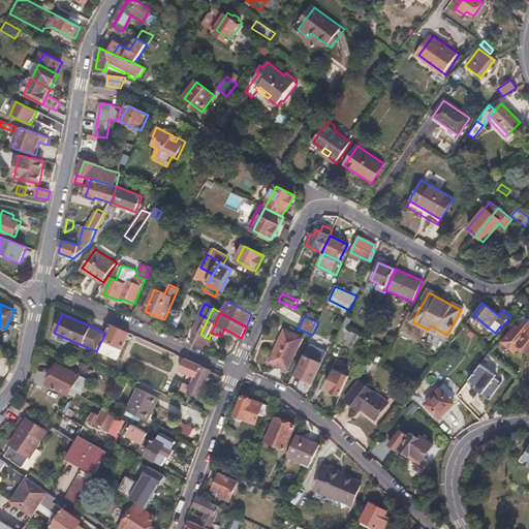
[(342,327),(348,330),(352,319),(346,316),(342,327)]
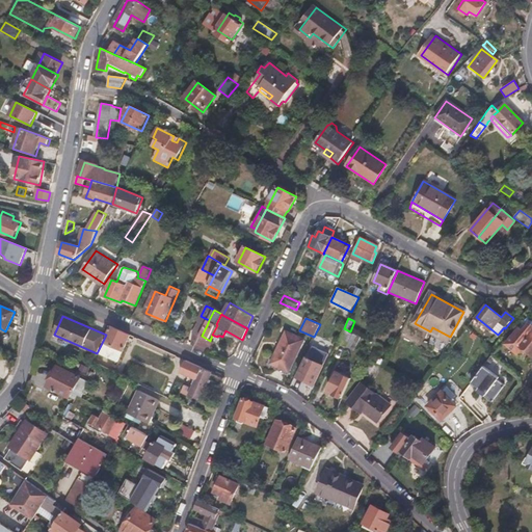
[(195,333),(202,336),(208,323),(202,320),(195,333)]
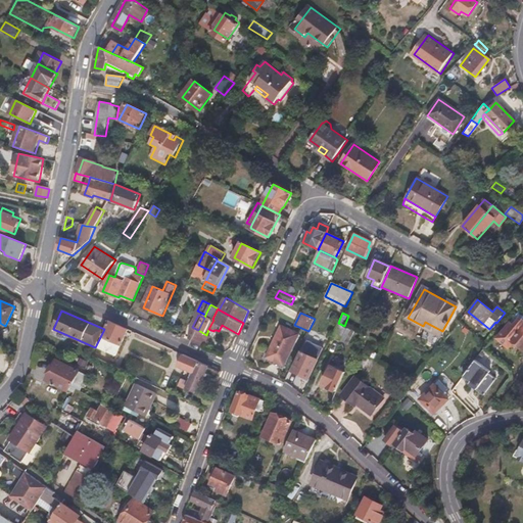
[(516,316),(510,322),(514,326),(520,318),(516,316)]
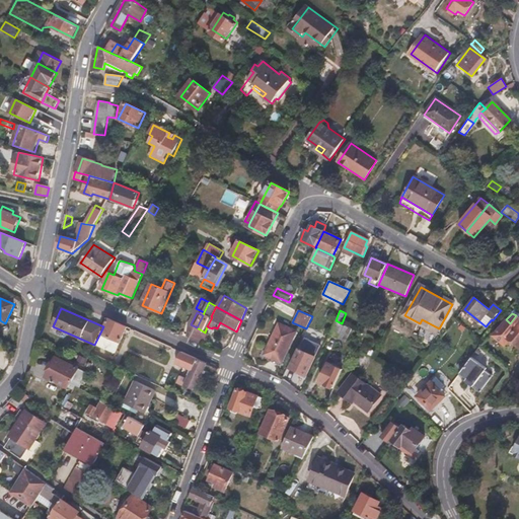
[(518,317),(516,315),(510,323),(506,319),(494,336),(506,345),(510,340),(518,346),(518,317)]
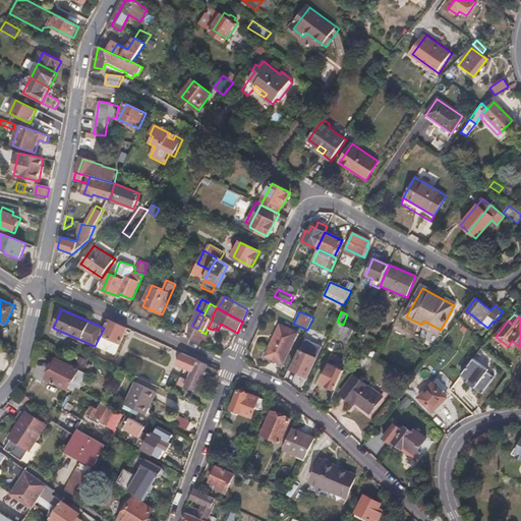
[(128,329),(110,321),(99,346),(117,354),(128,329)]
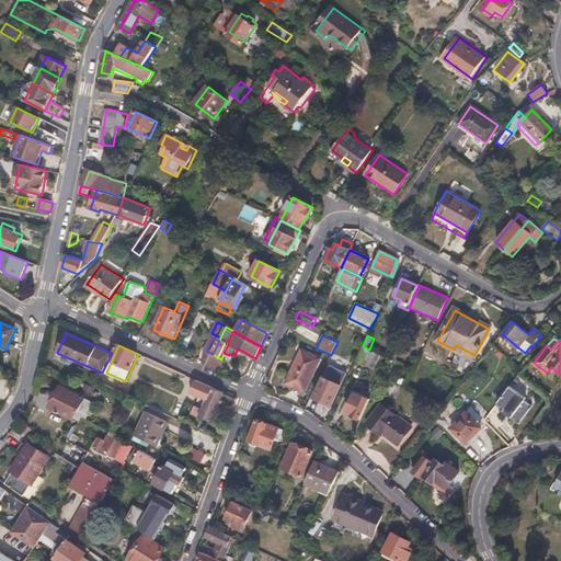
[(363,346),(355,362),(374,370),(380,356),(369,351),(369,350),(363,346)]
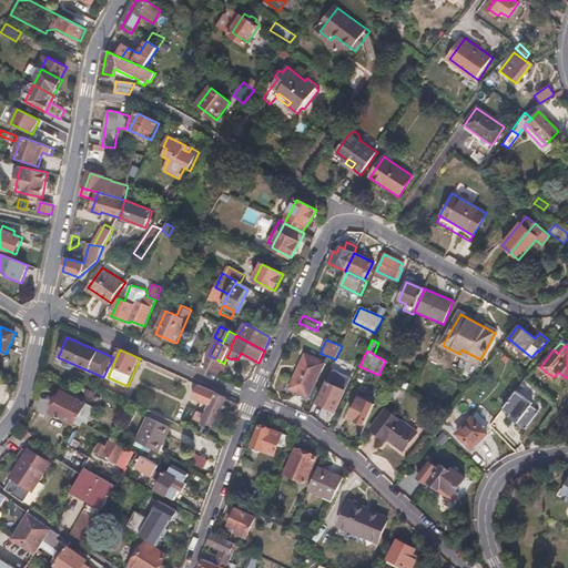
[(305,354),(300,365),(301,366),(298,371),(297,371),(288,388),(308,398),(325,363),(305,354)]
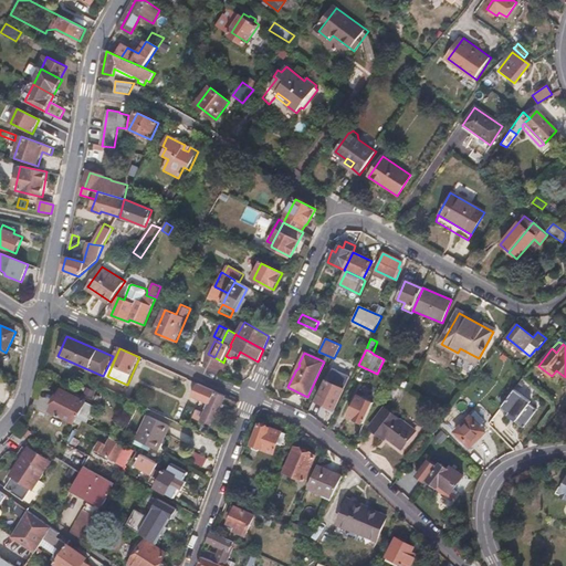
[(229,365),(223,363),(215,357),(208,369),(220,375),(222,370),(226,371),(229,365)]
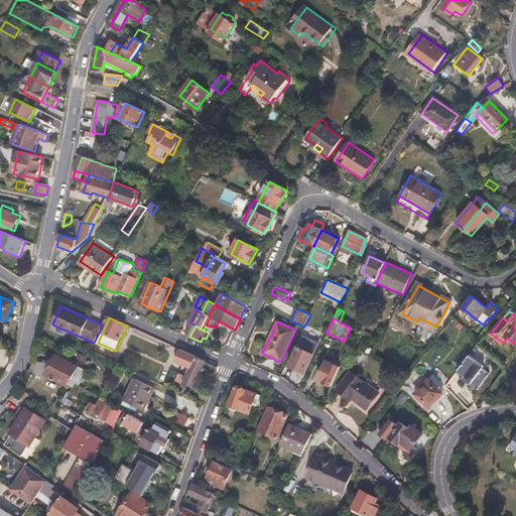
[(289,367),(305,374),(313,356),(318,344),(303,338),(298,349),(289,367)]
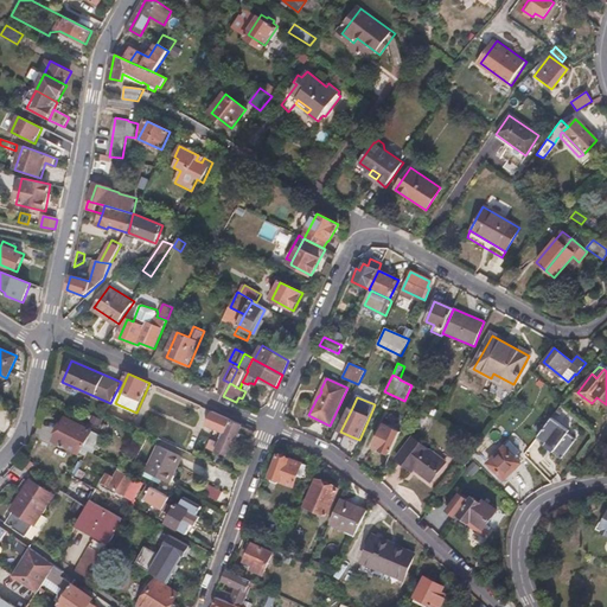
[(206,427),(224,434),(230,420),(212,411),(206,427)]
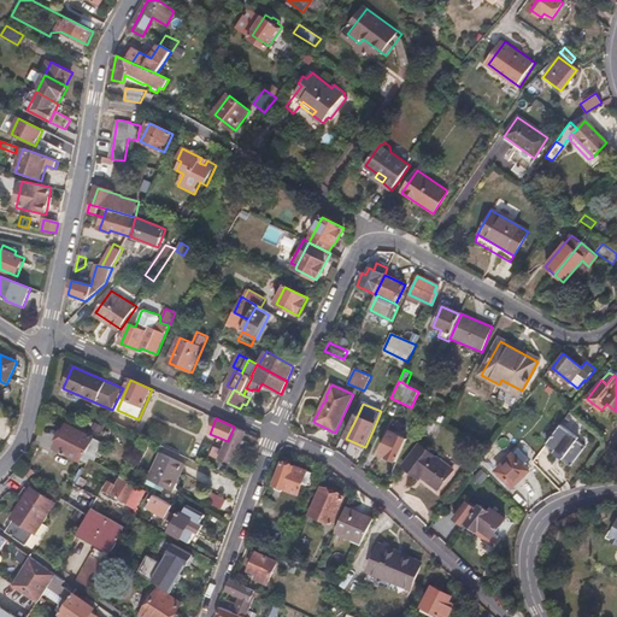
[(580,436),(563,423),(548,441),(564,453),(562,457),(571,464),(586,446),(577,439),(580,436)]
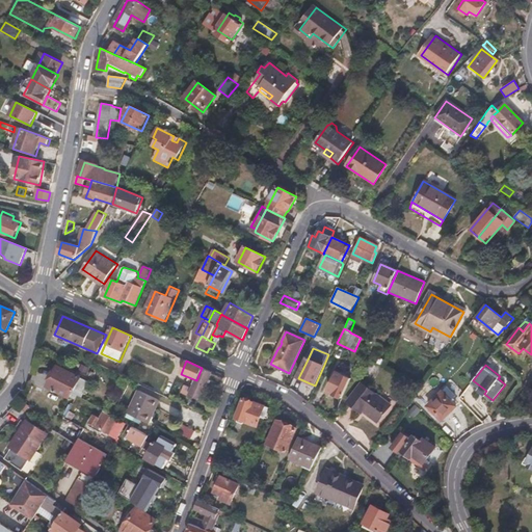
[(337,373),(351,380),(351,379),(354,372),(341,366),(337,373)]
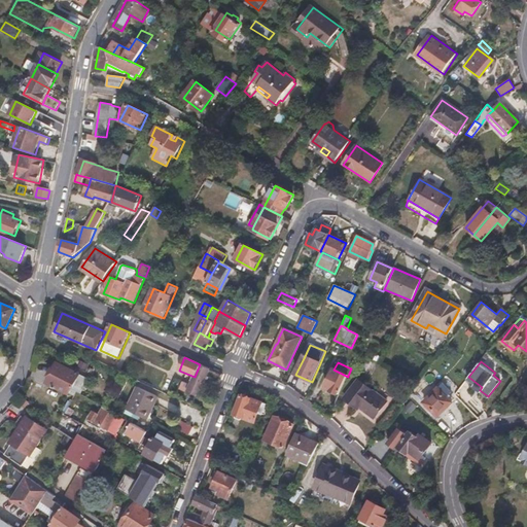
[(78,377),(79,378),(81,375),(58,363),(48,383),(69,393),(72,386),(74,387),(78,377)]
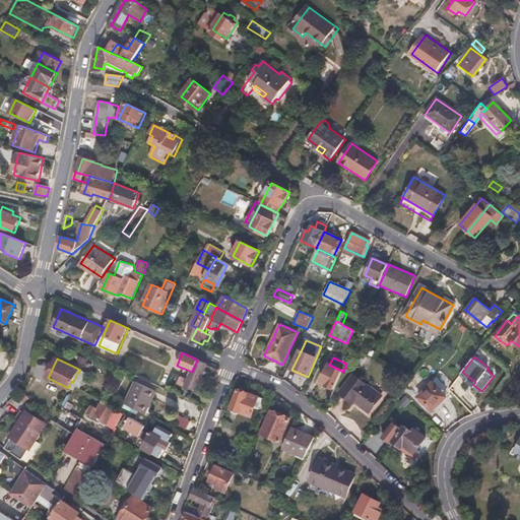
[(196,391),(204,373),(207,365),(197,360),(192,372),(188,381),(186,387),(196,391)]
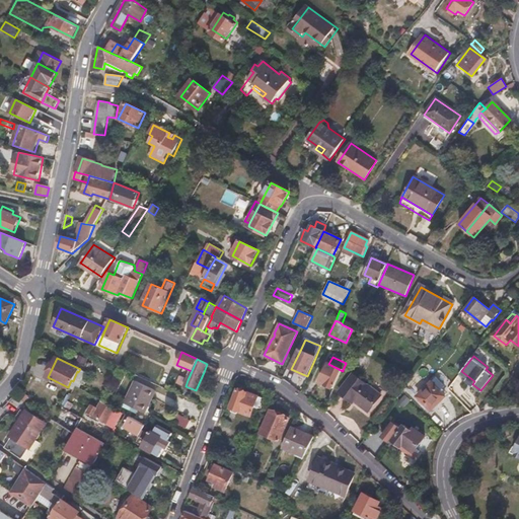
[(209,374),(217,377),(220,369),(207,364),(204,372),(209,374)]
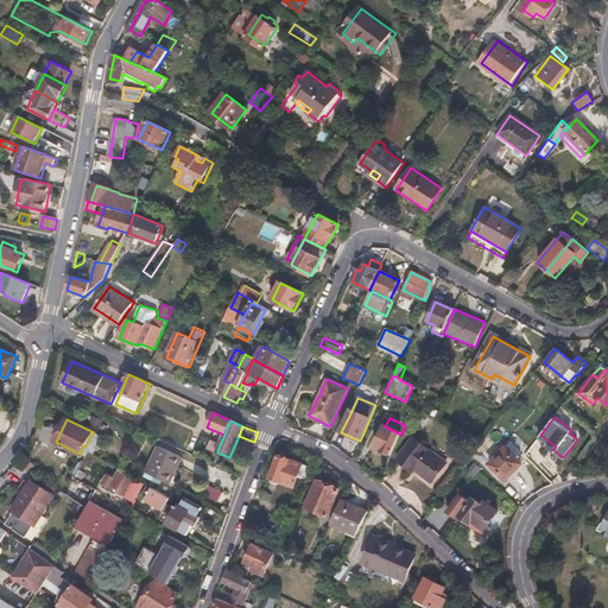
[(391,456),(401,435),(385,426),(374,449),(391,456)]
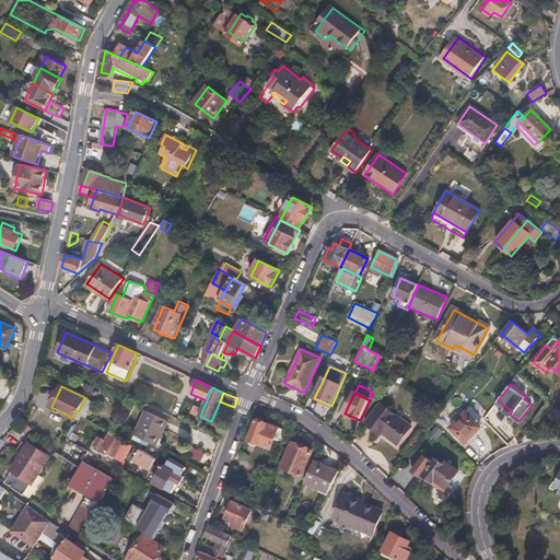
[(232,412),(234,407),(225,404),(222,409),(232,412)]
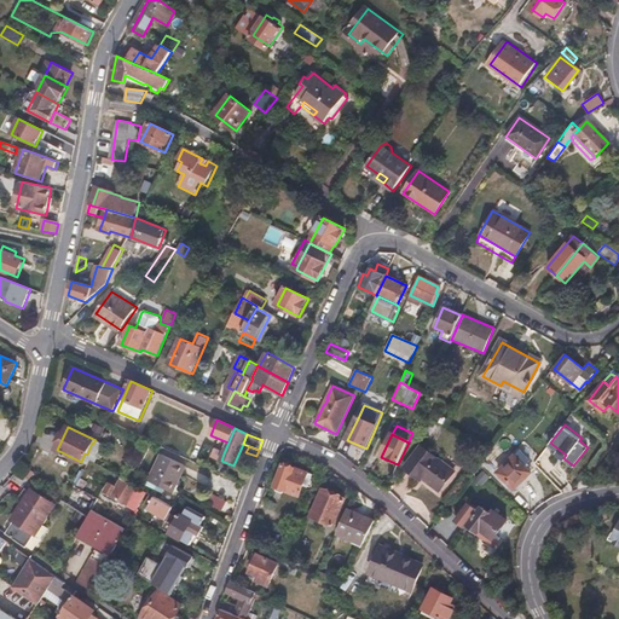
[(405,470),(421,482),(423,479),(440,491),(453,473),(421,449),(405,470)]
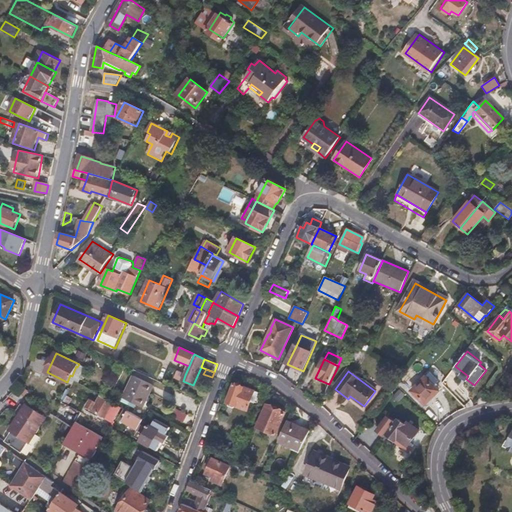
[(433,386),(439,381),(430,373),(425,378),(433,386)]
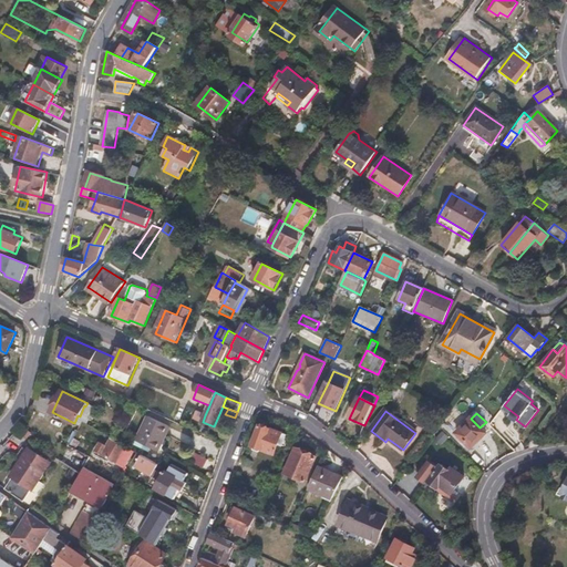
[(150,416),(137,441),(158,451),(171,426),(150,416)]
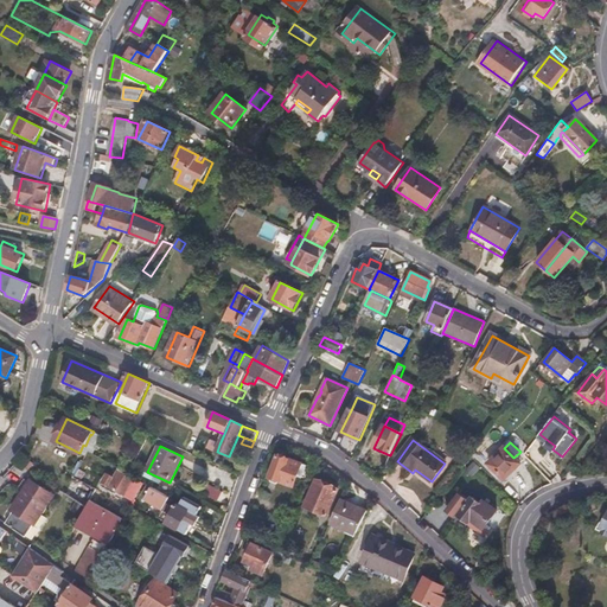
[(513,458),(504,448),(489,464),(504,479),(519,464),(513,458)]
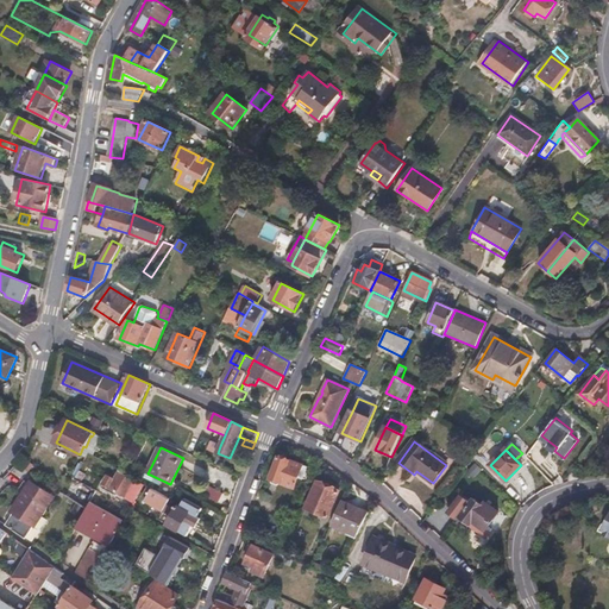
[(297,479),(302,482),(307,468),(278,457),(270,479),(294,488),(297,479)]
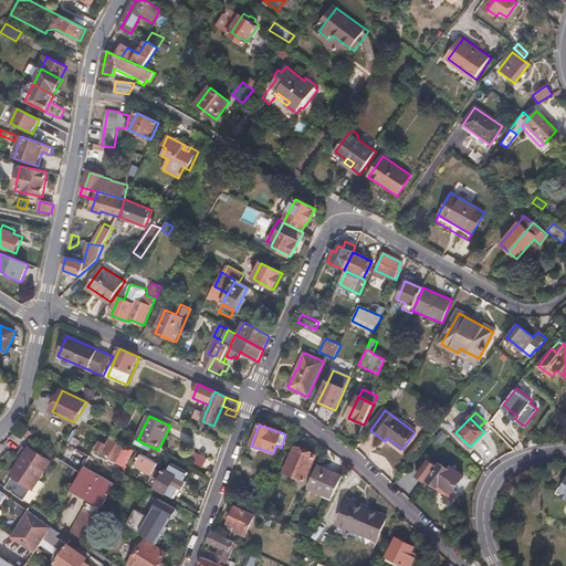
[(134,451),(111,438),(106,446),(100,441),(95,449),(126,465),(134,451)]
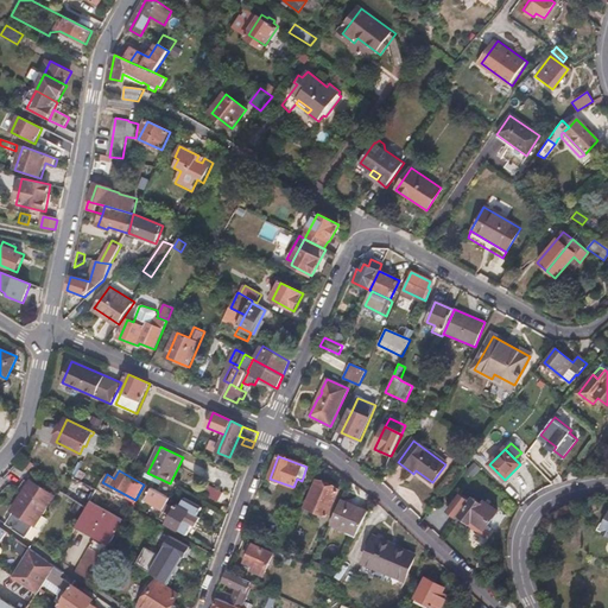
[(16,513),(36,525),(55,495),(32,481),(23,496),(25,498),(16,513)]
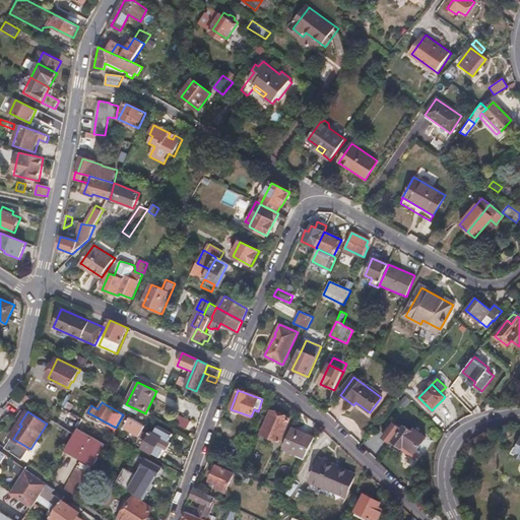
[(261,435),(279,442),(288,419),(270,412),(261,435)]
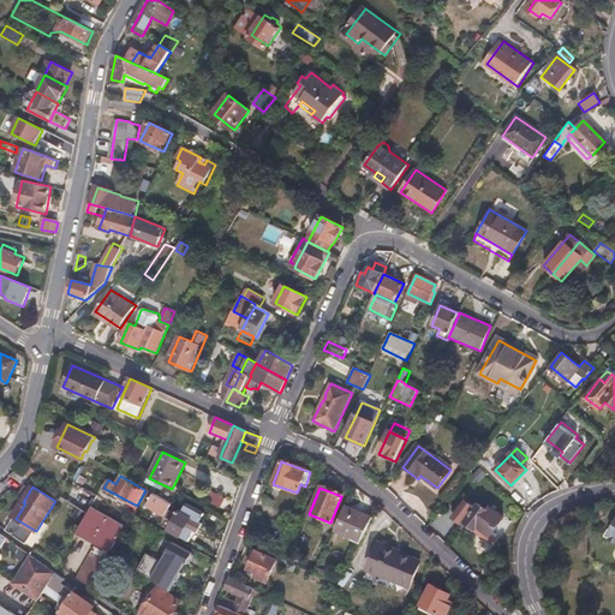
[(221,508),(226,499),(210,490),(206,500),(221,508)]
